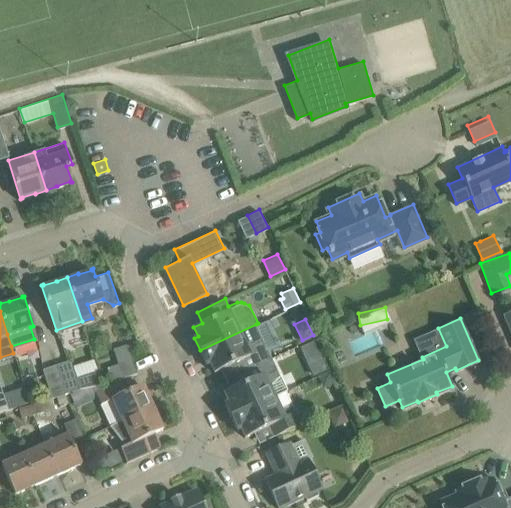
[(239,358),(244,369),(271,357),(256,324),(200,350),(206,363),(210,361),(214,370),(239,358)]
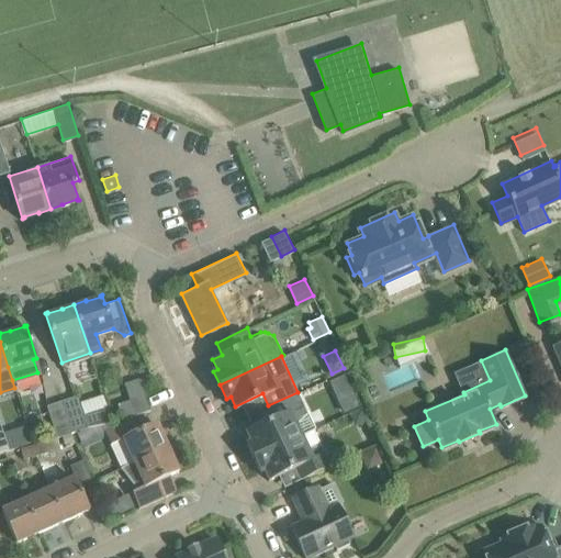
[(334,391),(349,384),(344,372),(328,380),(334,391)]
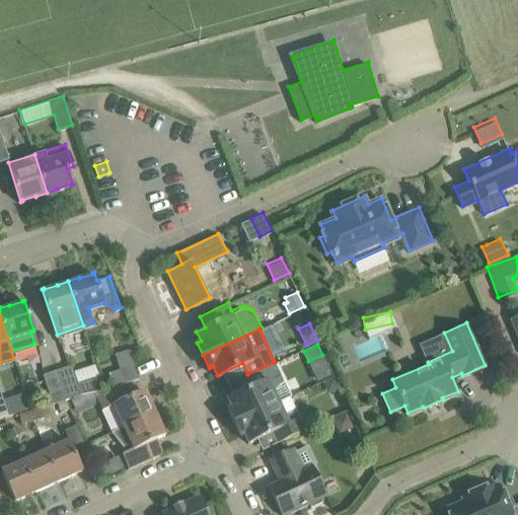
[(106,373),(109,386),(125,382),(138,377),(129,348),(115,352),(120,369),(106,373)]
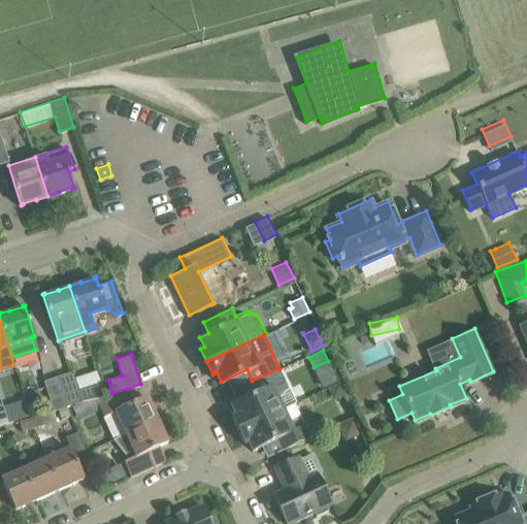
[(232,415),(238,428),(296,401),(280,368),(252,381),(257,392),(231,404),(235,414),(232,415)]
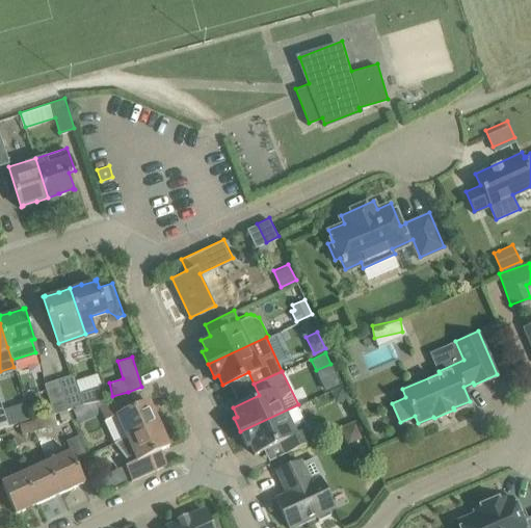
[(67,406),(105,396),(101,383),(78,389),(74,373),(59,377),(67,406)]
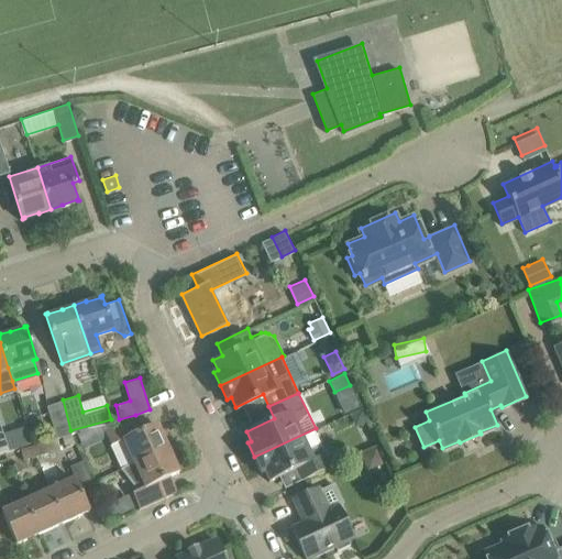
[(70,430),(63,399),(47,404),(56,435),(70,431),(70,430)]
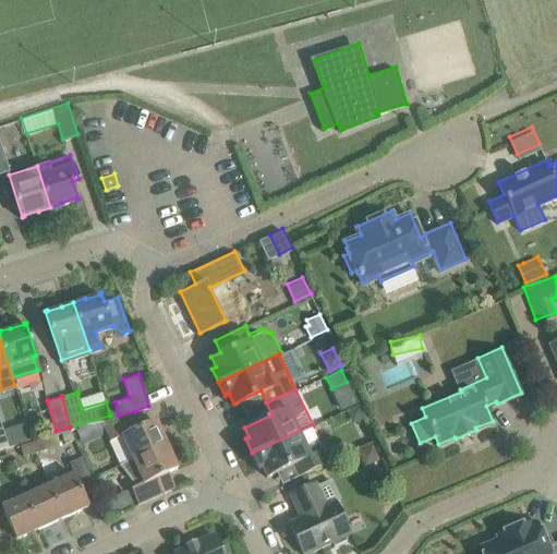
[(359,404),(348,408),(350,413),(360,417),(364,414),(359,404)]
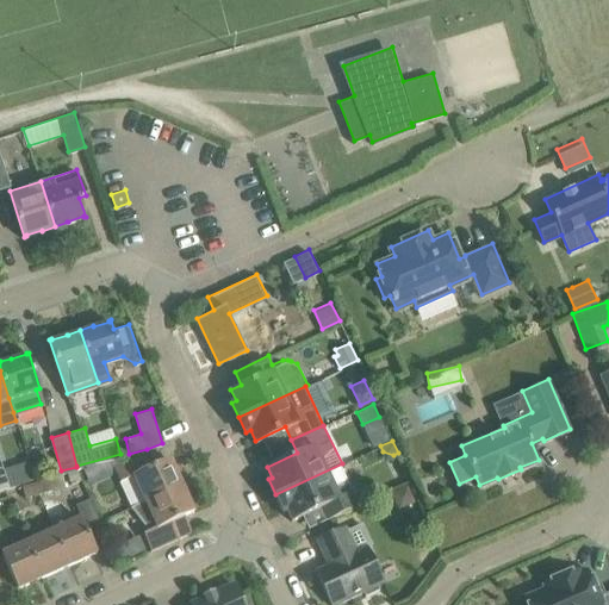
[(145,499),(181,484),(169,456),(148,466),(142,451),(113,465),(120,480),(131,505),(145,499)]
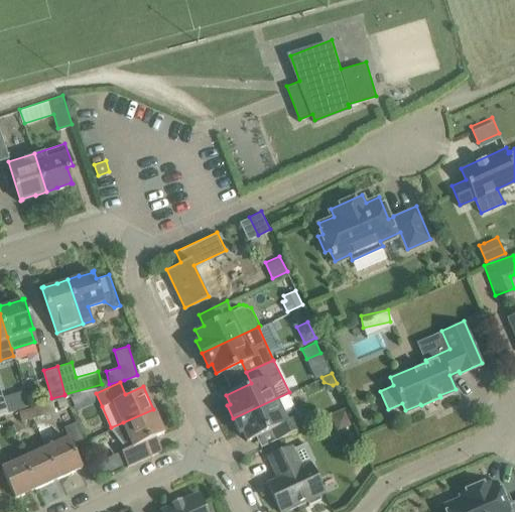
[(289,392),(233,418),(239,431),(243,430),(247,438),(272,426),(277,437),(302,425),(287,393),(289,393),(289,392)]
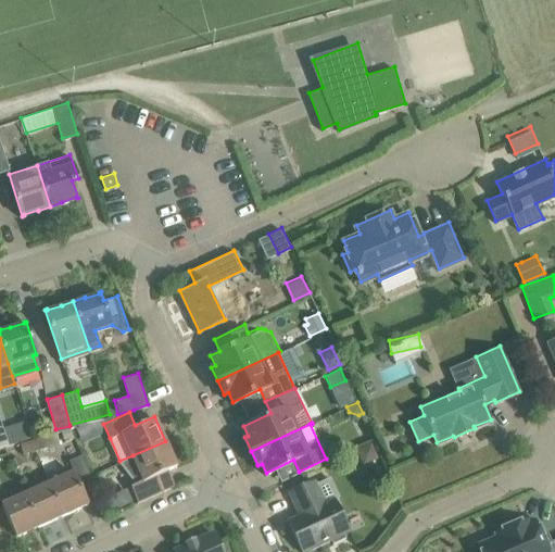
[(58,433),(62,443),(71,440),(66,429),(58,433)]
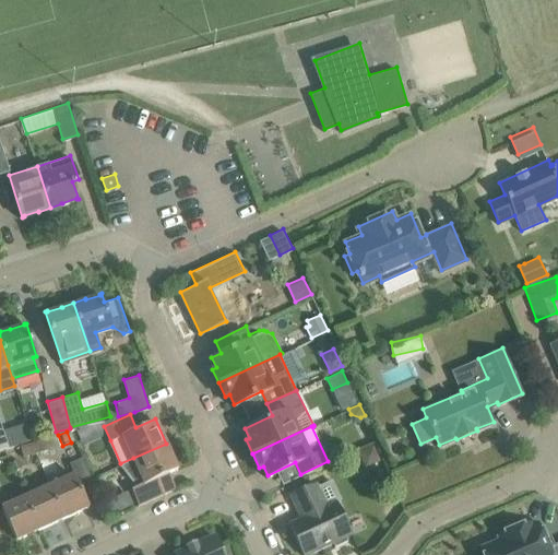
[(44,438),(31,443),(35,455),(47,450),(44,438)]
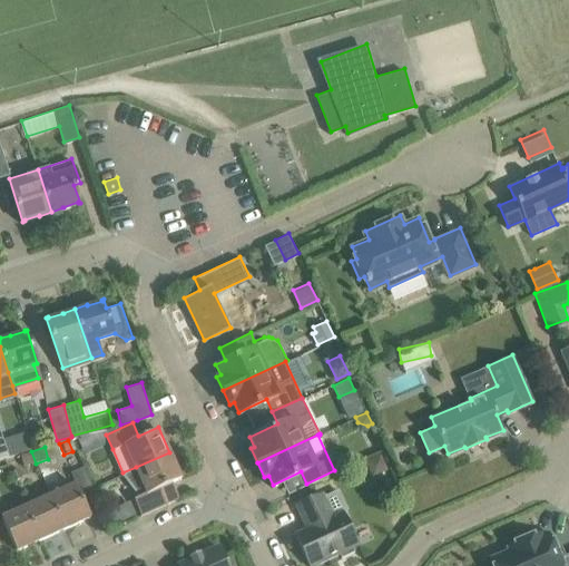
[(36,464),(31,451),(18,455),(21,468),(36,464)]
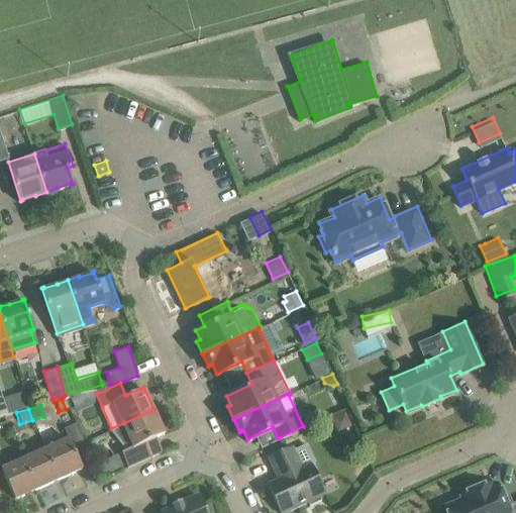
[(123,424),(112,429),(127,448),(121,450),(128,465),(162,449),(156,436),(165,432),(153,410),(123,423),(123,424)]
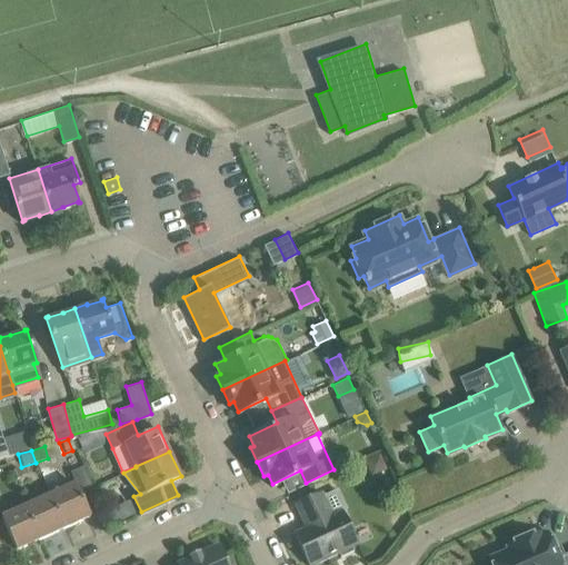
[(364,461),(370,476),(386,469),(379,454),(364,461)]
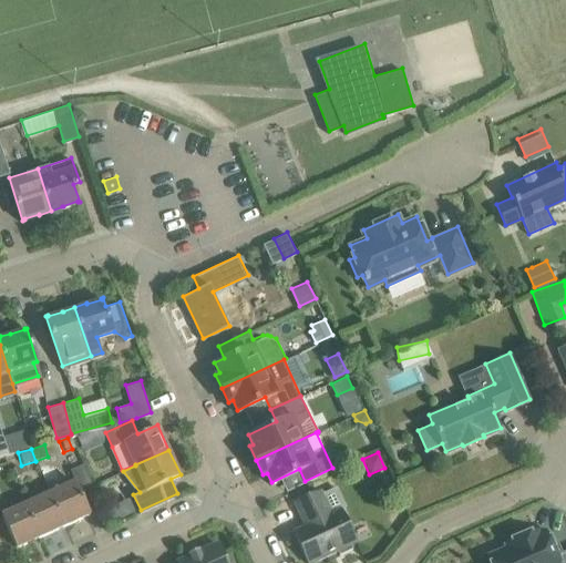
[(18,463),(10,467),(13,476),(22,471),(18,463)]
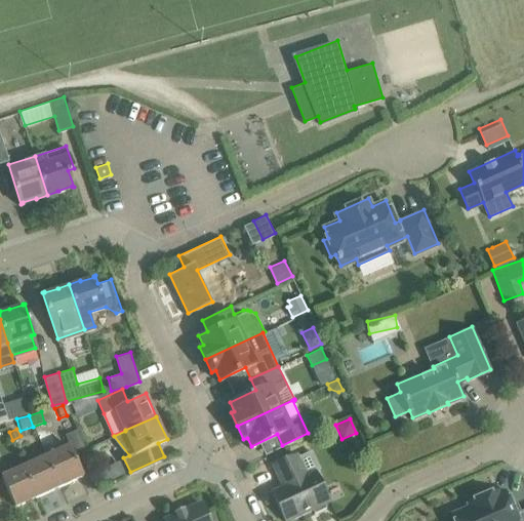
[(47,454),(61,484),(83,474),(70,444),(47,454)]
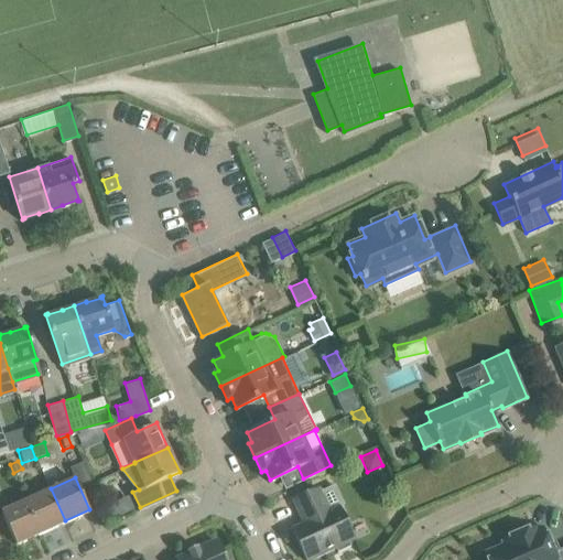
[(306,520),(292,527),(307,559),(336,546),(337,550),(352,544),(349,539),(356,537),(340,505),(335,508),(325,486),(322,487),(321,486),(293,498),(301,514),(303,514),(306,520)]
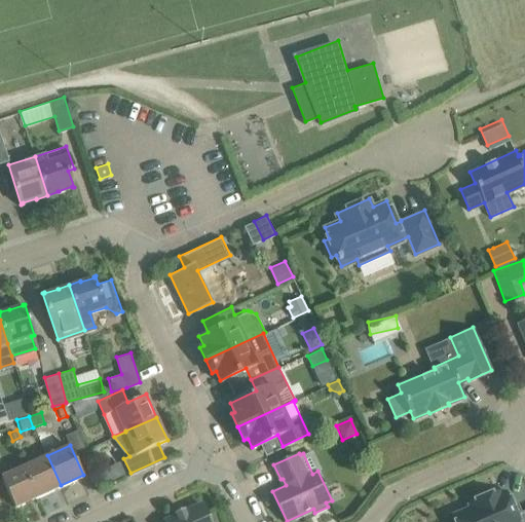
[(47,455),(25,465),(38,495),(61,485),(47,455)]
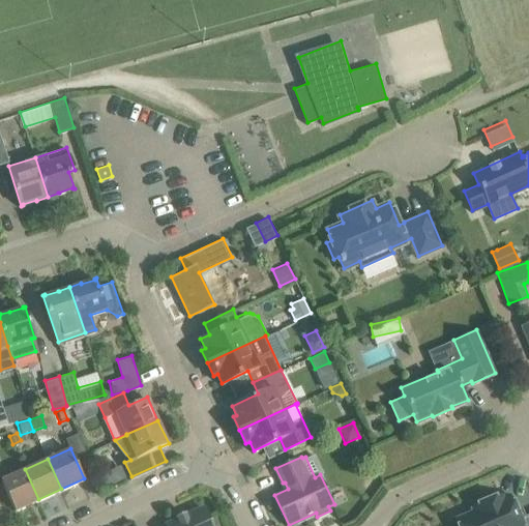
[(38,499),(25,469),(1,479),(16,509),(38,499)]
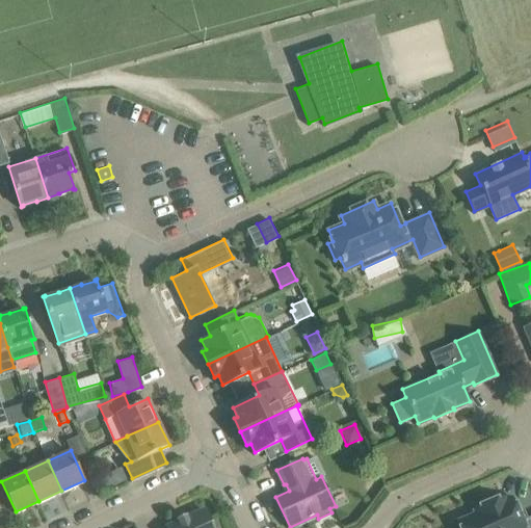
[(476,512),(457,520),(460,527),(530,527),(530,516),(528,518),(523,507),(519,509),(512,495),(507,497),(505,494),(474,507),(476,512)]
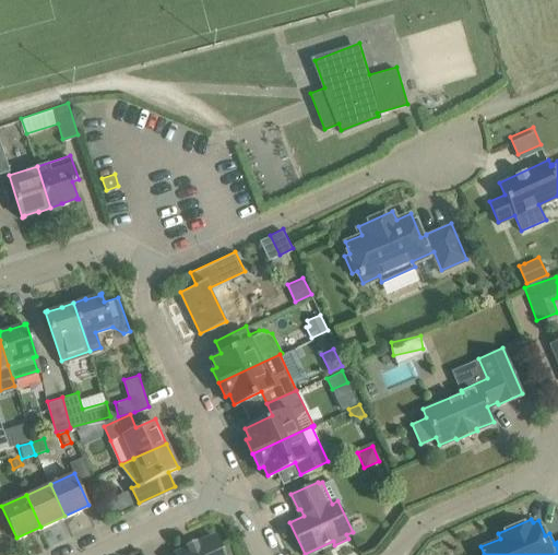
[(176,554),(224,554),(214,534),(197,542),(196,540),(186,545),(186,547),(175,552),(176,554)]
